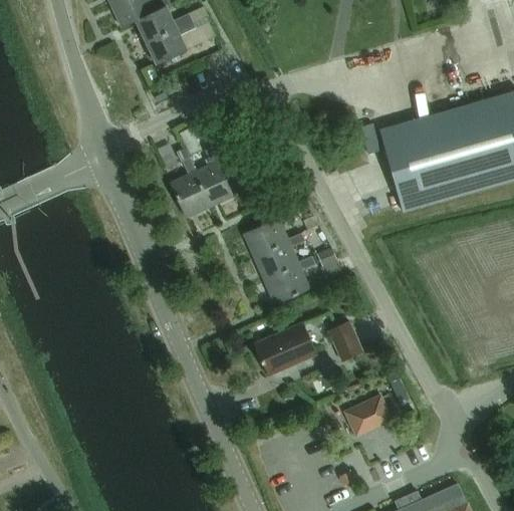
[(116,0),(110,3),(121,26),(136,20),(166,5),(170,3),(168,0),(158,0),(159,2),(154,5),(151,0),(116,0)]
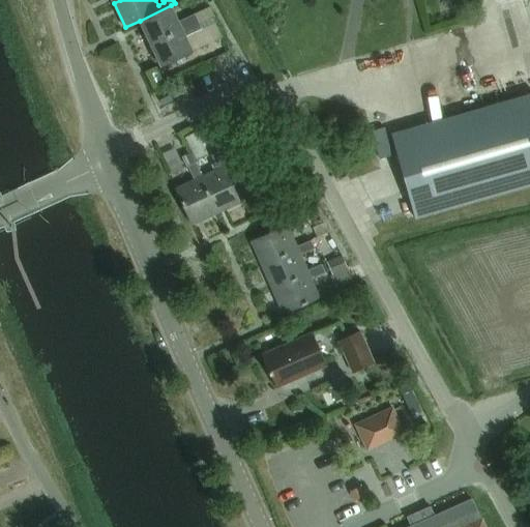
[(194,0),(200,8),(210,1),(209,0),(194,0)]
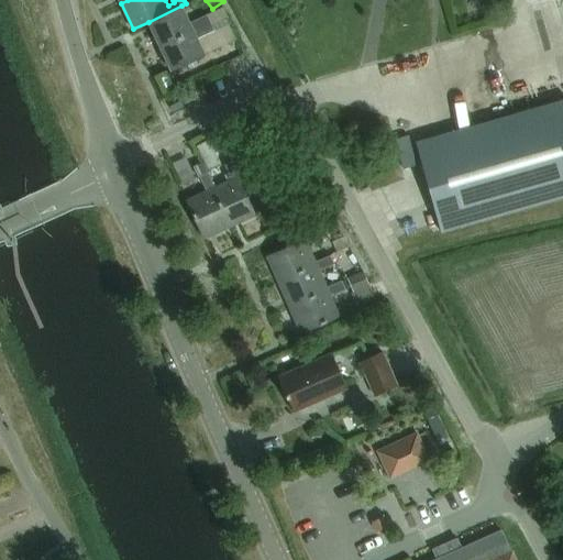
[(181,6),(148,22),(159,45),(210,21),(206,13),(188,21),(181,6)]
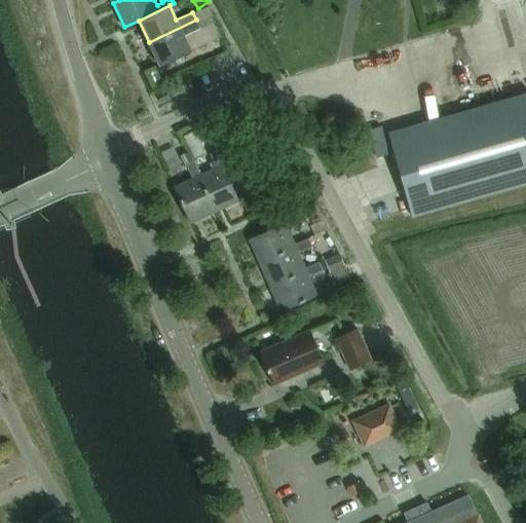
[(196,20),(149,42),(159,65),(190,50),(183,35),(199,27),(196,20)]
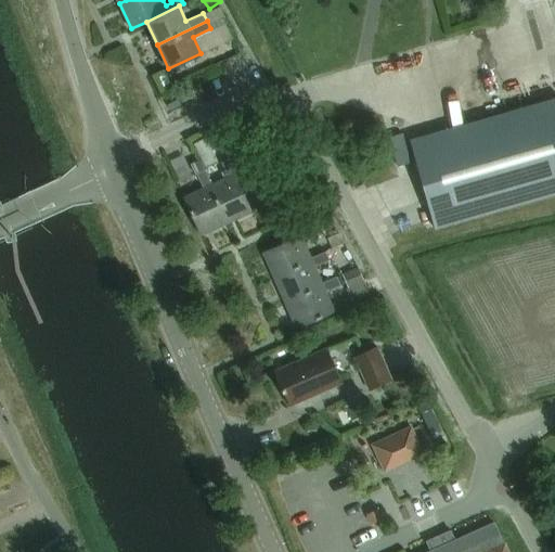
[(554,193),(554,97),(410,138),(435,227),(554,193)]
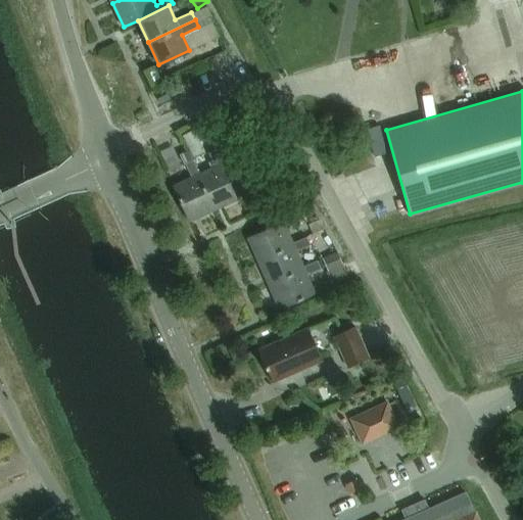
[(215,166),(199,173),(196,174),(212,209),(237,199),(221,163),(223,162),(216,148),(208,152),(215,166)]
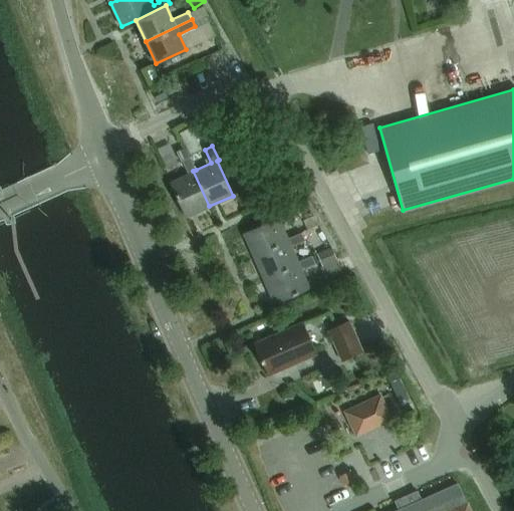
[(189,156),(185,147),(177,151),(181,160),(189,156)]
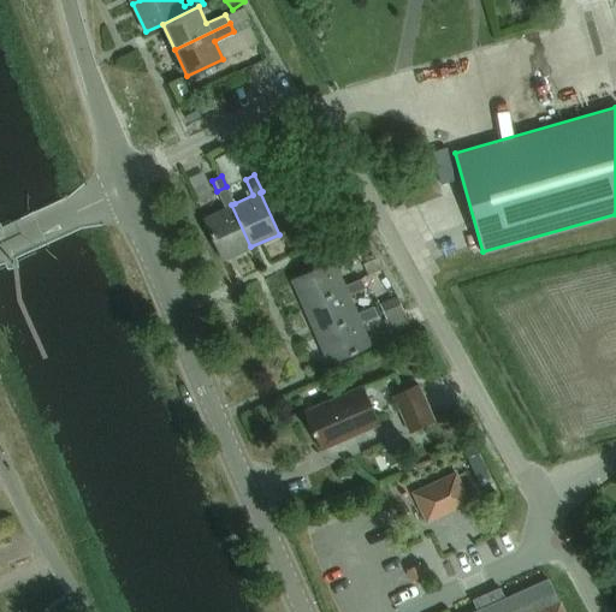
[(225,208),(203,218),(223,260),(250,247),(231,205),(235,203),(227,188),(218,191),(225,208)]
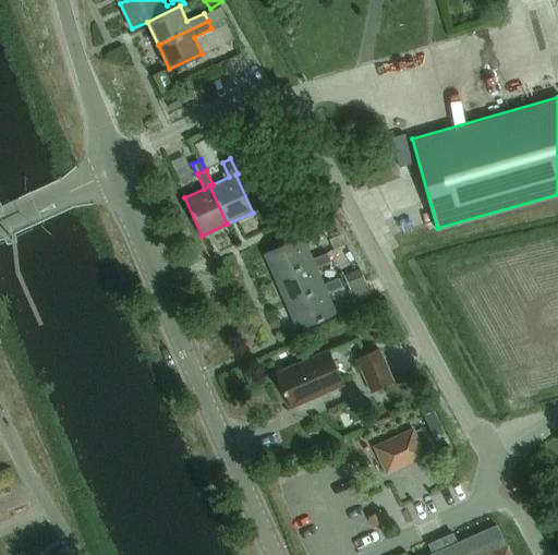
[(334,230),(329,219),(316,225),(320,236),(334,230)]
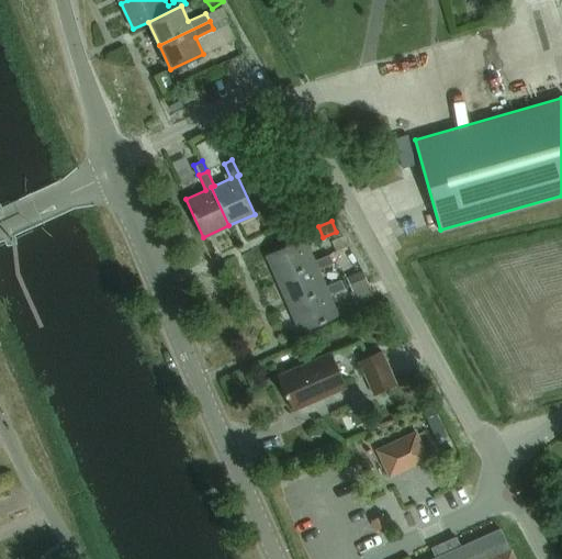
[(303,238),(265,255),(277,280),(315,263),(314,260),(306,243),(322,236),(318,228),(302,235),(303,238)]
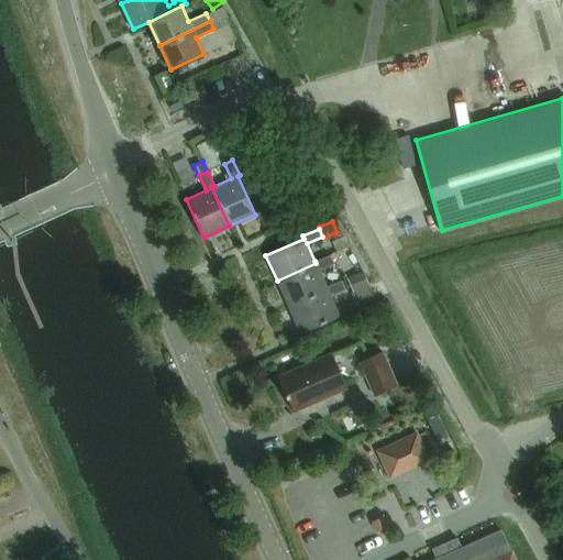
[(316,263),(277,281),(288,307),(328,289),(326,286),(318,270),(333,263),(330,254),(315,261),(316,263)]
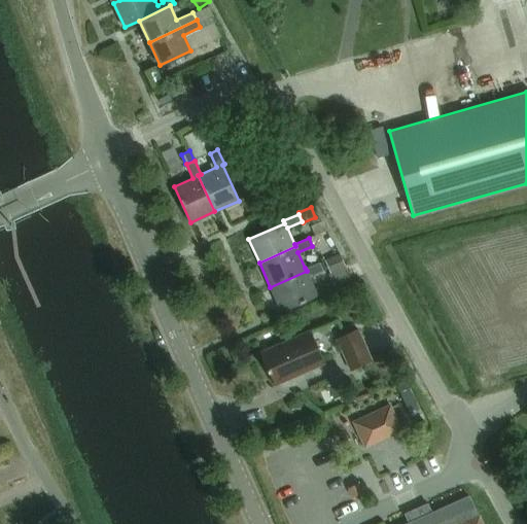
[(345,265),(340,252),(325,259),(330,272),(345,265)]
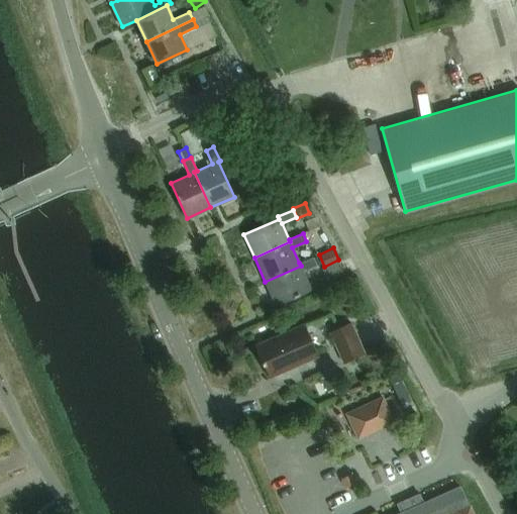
[(301,266),(265,282),(275,305),(311,289),(303,271),(316,265),(313,257),(299,263),(301,266)]
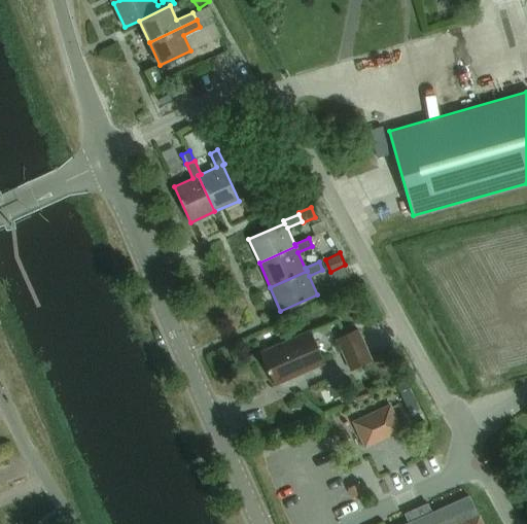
[(371,360),(356,328),(336,338),(350,370),(371,360)]
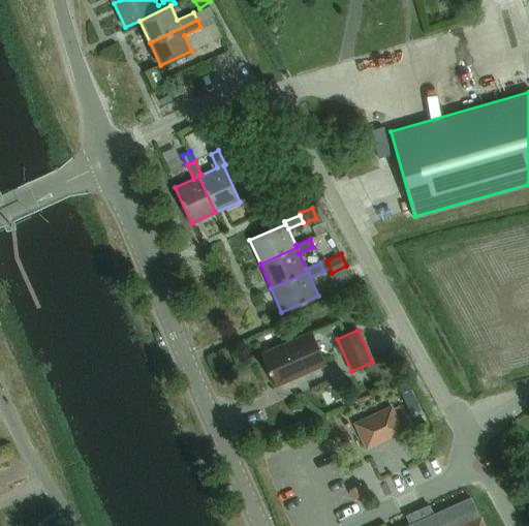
[(311,331),(260,353),(275,385),(325,363),(311,331)]
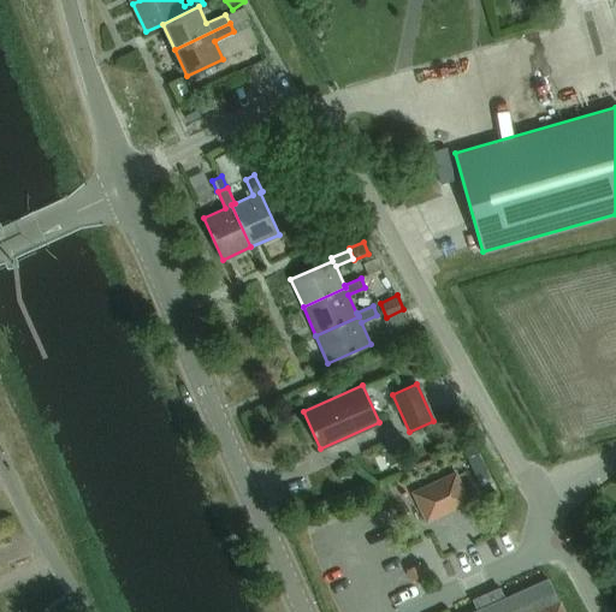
[(418,486),(431,517),(477,499),(463,467),(418,486)]
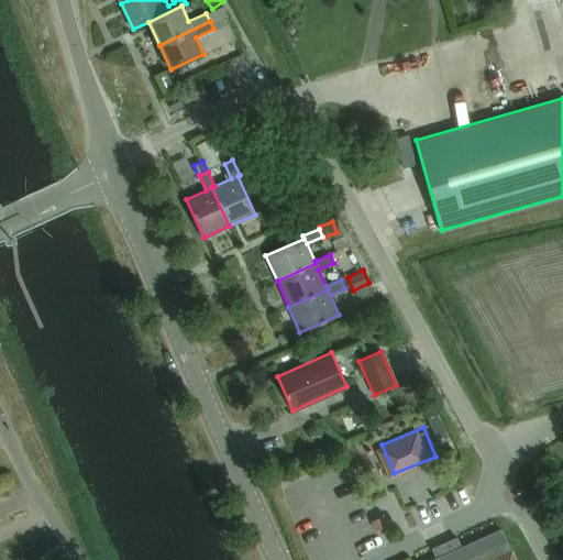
[(509,551),(500,529),(461,547),(456,537),(444,542),(450,552),(432,559),(515,559),(510,550),(509,551)]
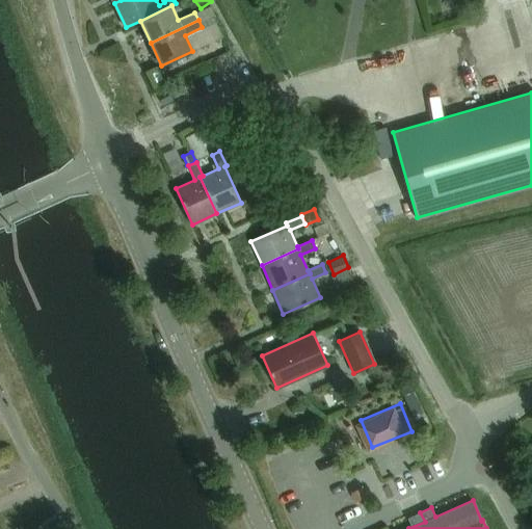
All buildings are outlined.
